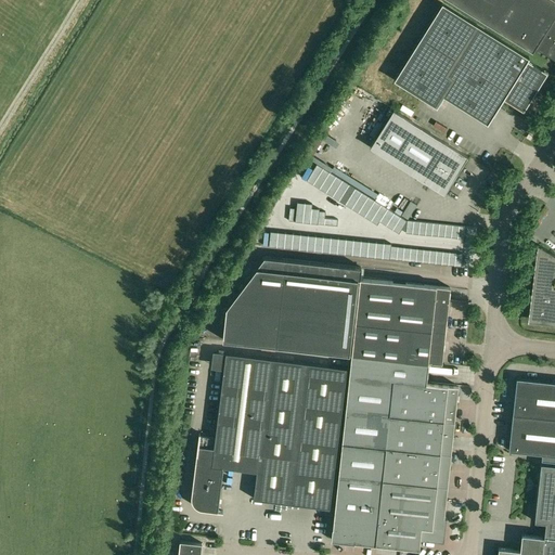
[(536,47),(554,59),(554,0),(450,0),(533,52),(536,47)]
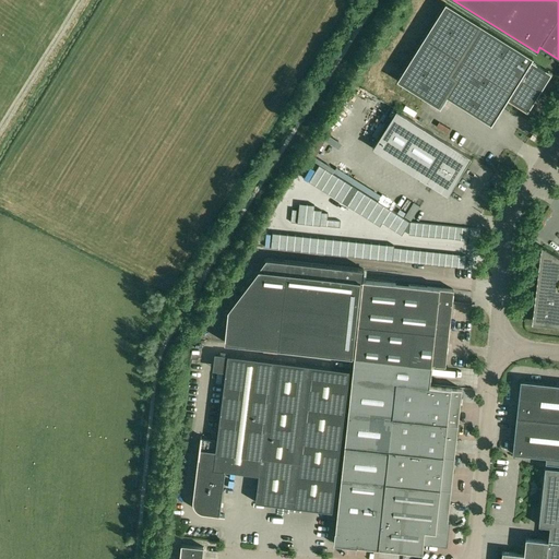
[(532,105),(551,74),(532,61),(534,58),(447,3),(397,81),(440,108),(444,103),(448,97),(491,125),(512,93),(522,98),(521,99),(525,103),(525,102),(532,105)]
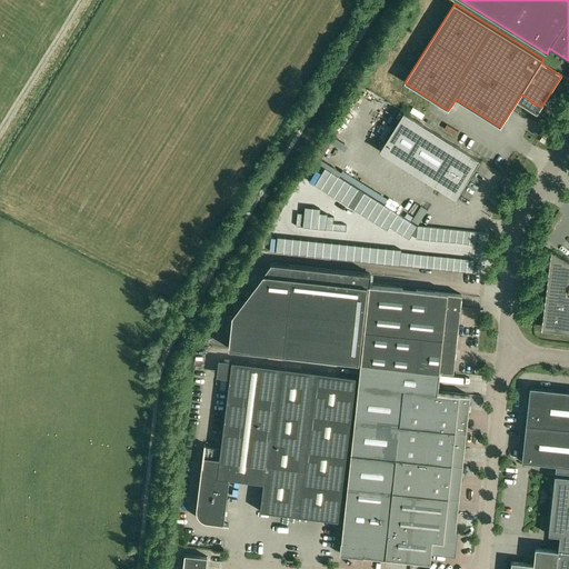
[(379,150),(442,191),(445,189),(456,196),(477,162),(479,160),(402,112),(379,150)]
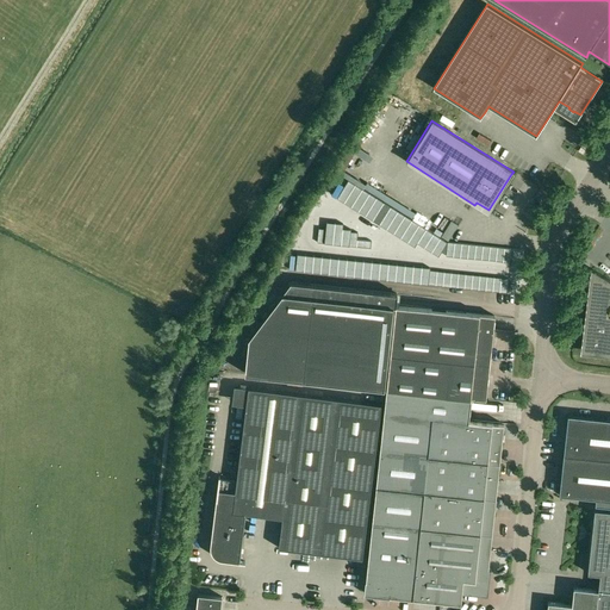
[(373,155),(358,145),(354,151),(369,161),(373,155)]
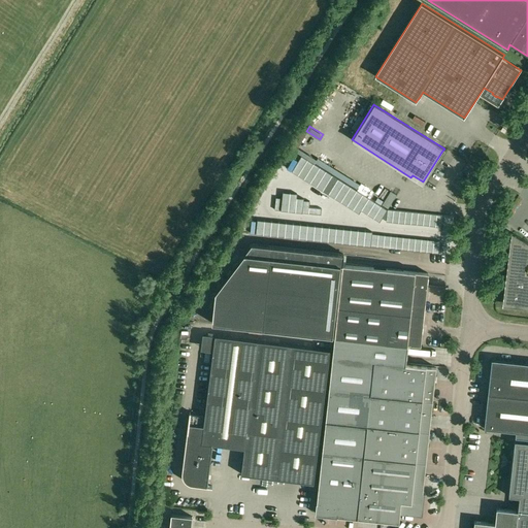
[(292,171),(298,175),(307,159),(301,156),(292,171)]
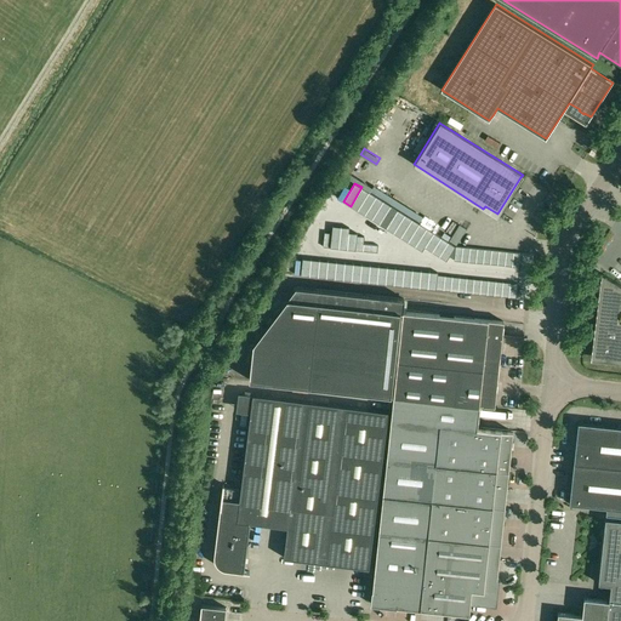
[(370,183),(368,188),(417,218),(421,214),(370,183)]
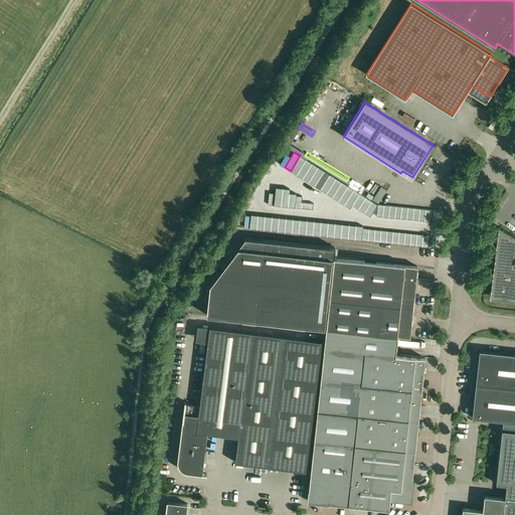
[(296,175),(306,159),(300,155),(291,171),(296,175)]
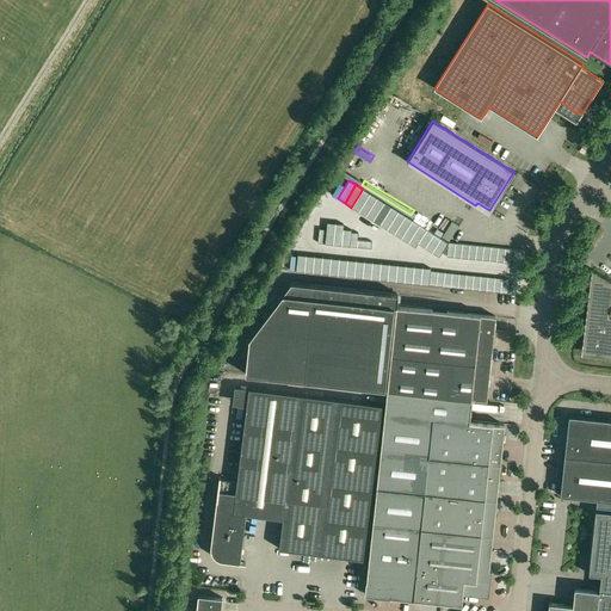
[(351,208),(358,211),(370,193),(363,189),(351,208)]
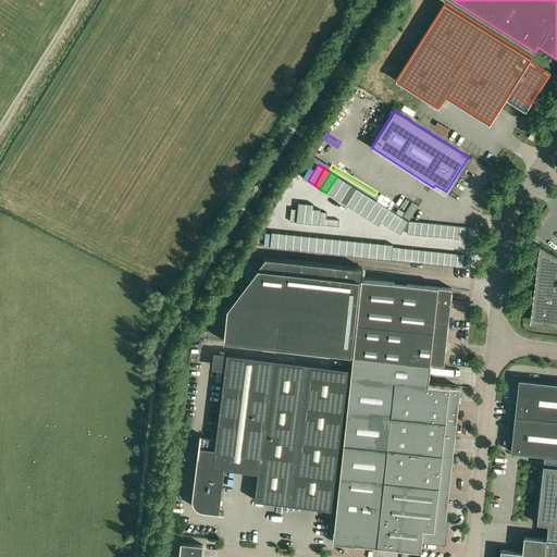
[(333,197),(344,181),(337,176),(326,193),(333,197)]
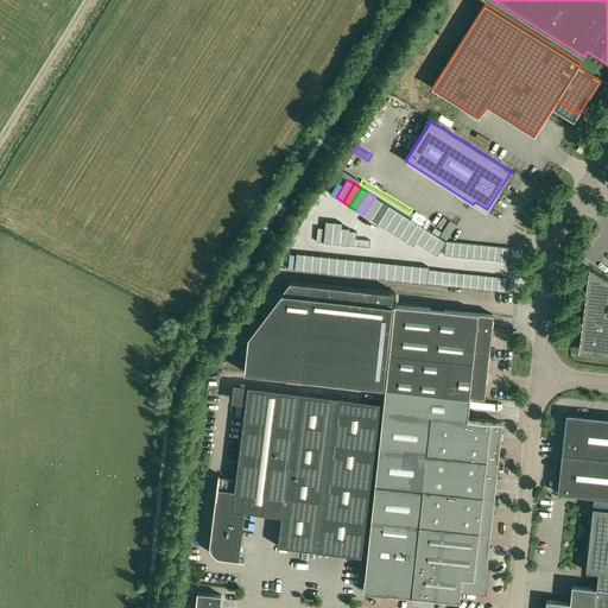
[(363,215),(371,220),(382,201),(375,197),(363,215)]
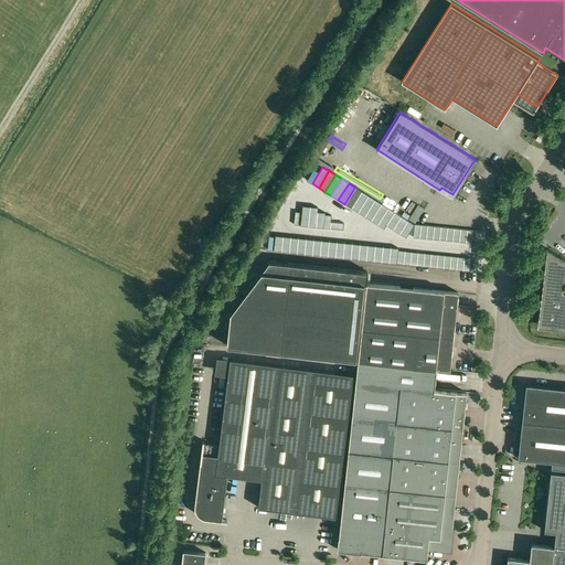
[(344,204),(351,208),(362,191),(355,187),(344,204)]
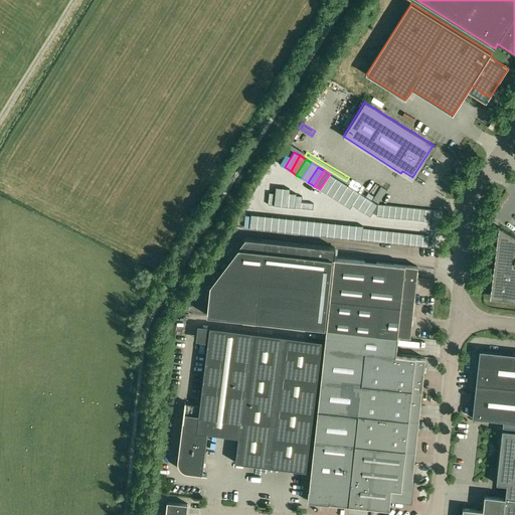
[(326,193),(336,178),(330,174),(320,189),(326,193)]
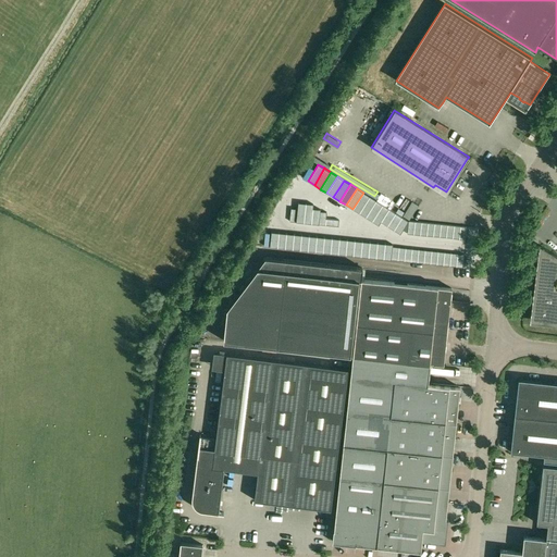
[(353,209),(359,213),(370,197),(363,193),(353,209)]
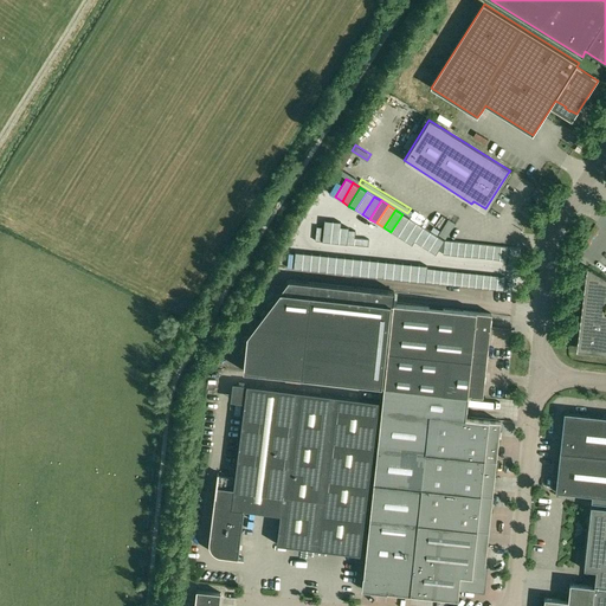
[(398,237),(408,218),(403,214),(391,232),(398,237)]
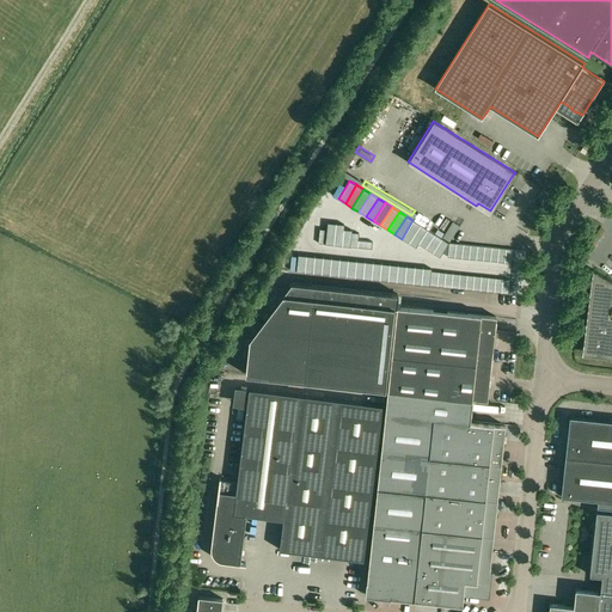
[(402,239),(409,243),(420,225),(412,220),(402,239)]
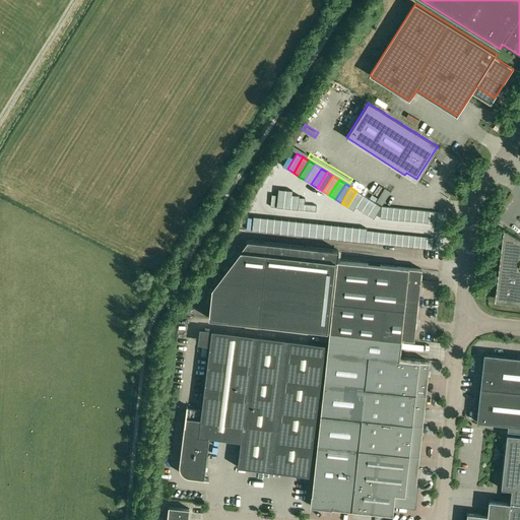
[(276,207),(283,208),(285,190),(278,189),(277,195),(276,207)]
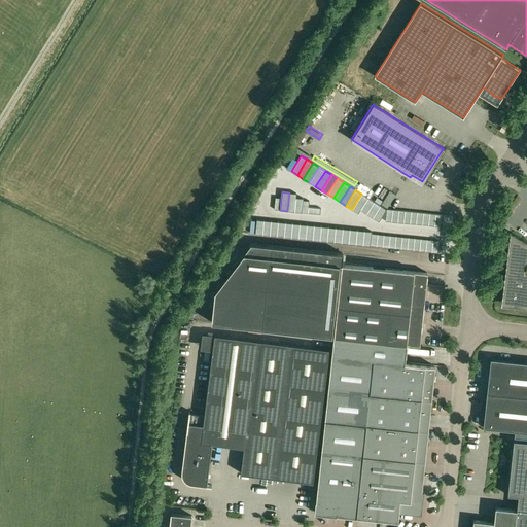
[(287,211),(294,212),(296,198),(296,194),(289,192),(287,211)]
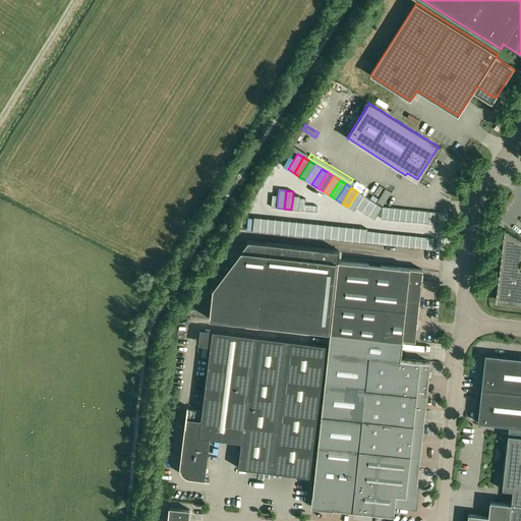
[(348,207),(354,211),(356,208),(363,195),(357,191),(348,207)]
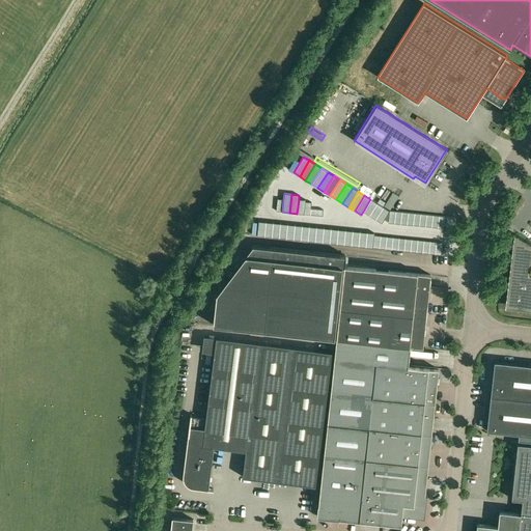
[(297,214),(304,214),(305,201),(306,199),(299,199),(297,214)]
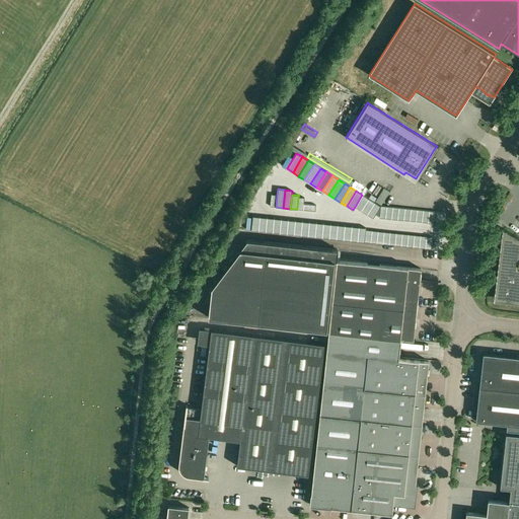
[(355,207),(361,211),(368,199),(362,195),(355,207)]
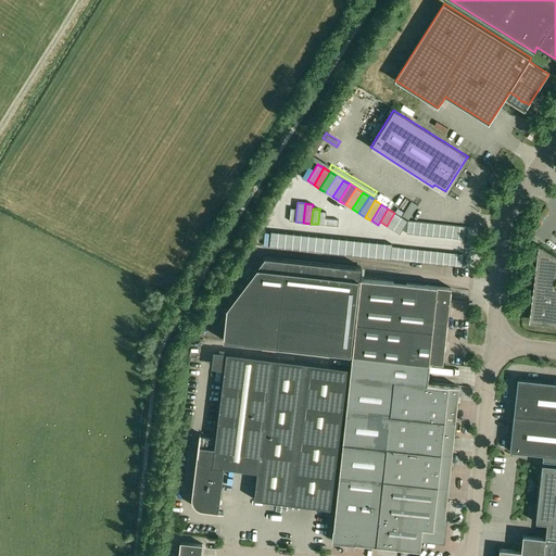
[(393,229),(401,216),(394,213),(387,226),(393,229)]
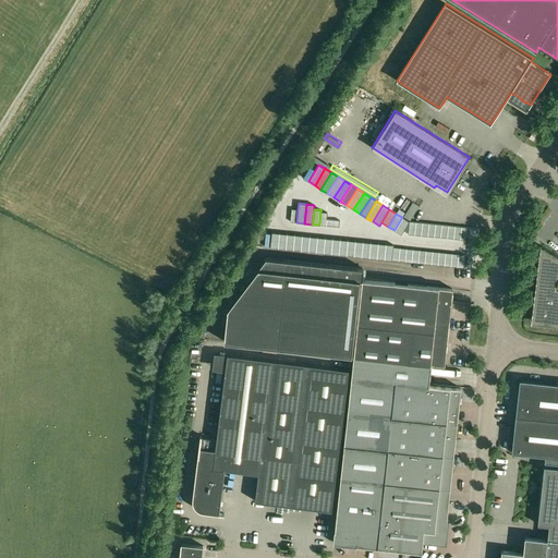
[(403,230),(409,221),(402,217),(395,230),(401,234),(403,230)]
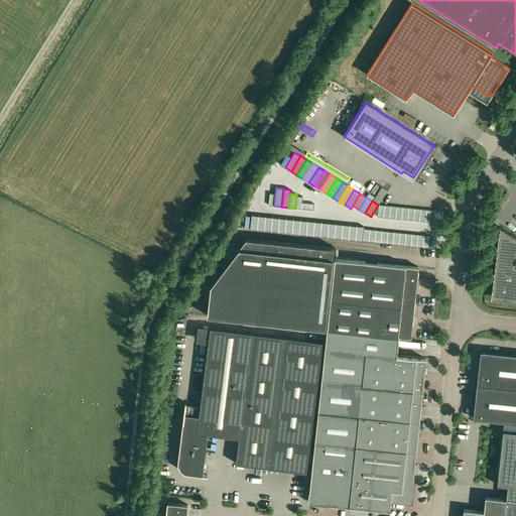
[(257,230),(259,216),(251,215),(250,229),(257,230)]
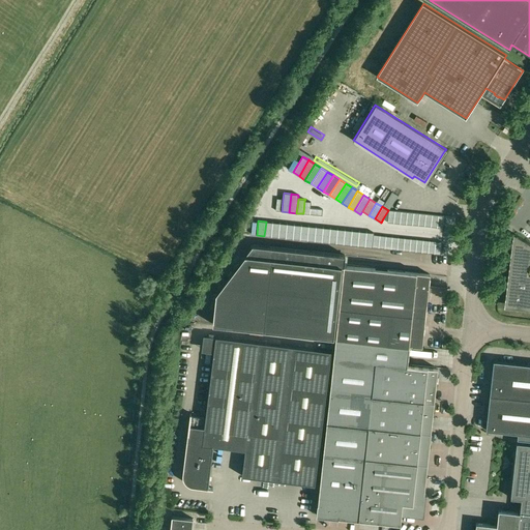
[(264,236),(271,237),(273,223),(266,222),(264,236)]
